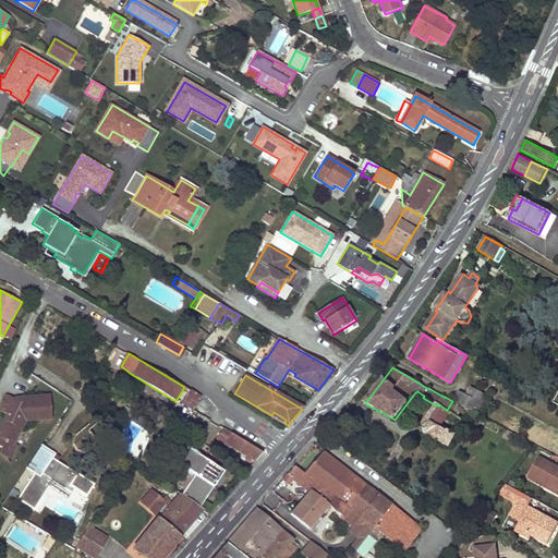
[(455,402),(476,414),(486,396),(471,388),(468,396),(460,392),(455,402)]
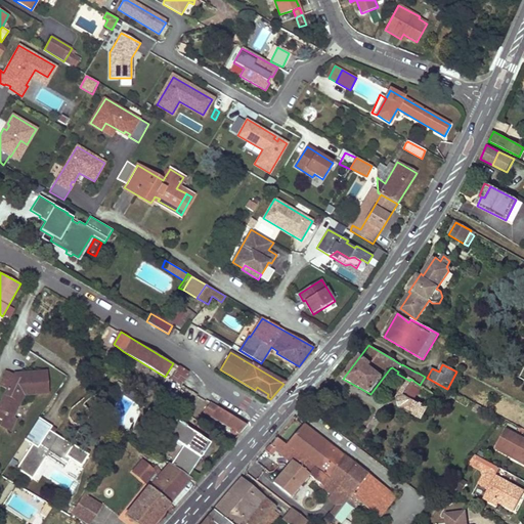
[(178,366),(171,379),(181,385),(189,373),(178,366)]
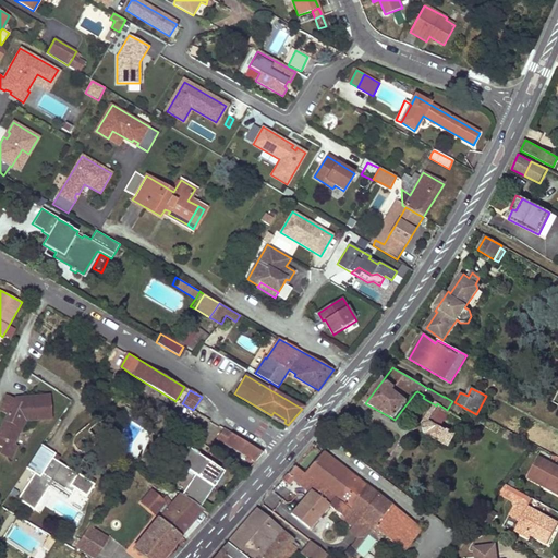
[(13,446),(14,445),(25,421),(52,419),(50,396),(23,398),(24,402),(21,402),(16,400),(8,396),(0,410),(0,411),(8,415),(0,431),(0,446),(2,448),(5,441),(13,446)]
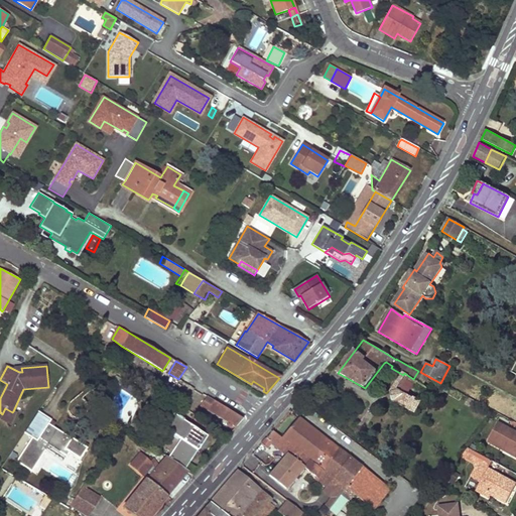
[(129,370),(122,382),(125,384),(129,377),(137,382),(140,377),(129,370)]
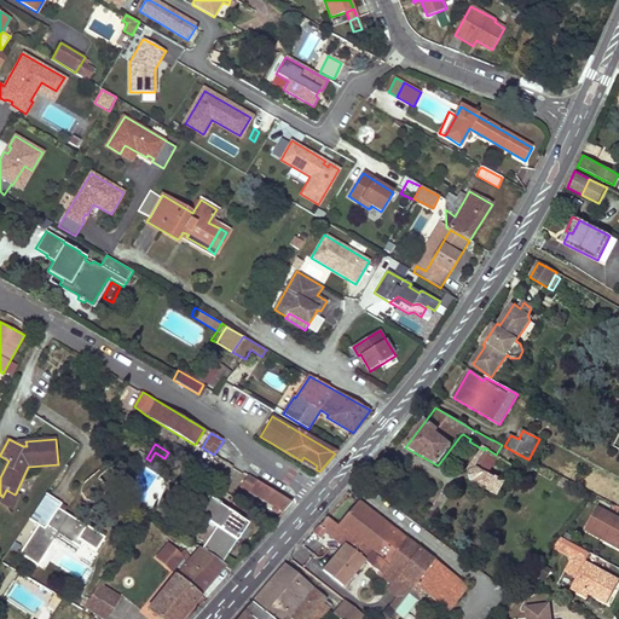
[(317,466),(304,457),(301,461),(316,469),(317,466)]
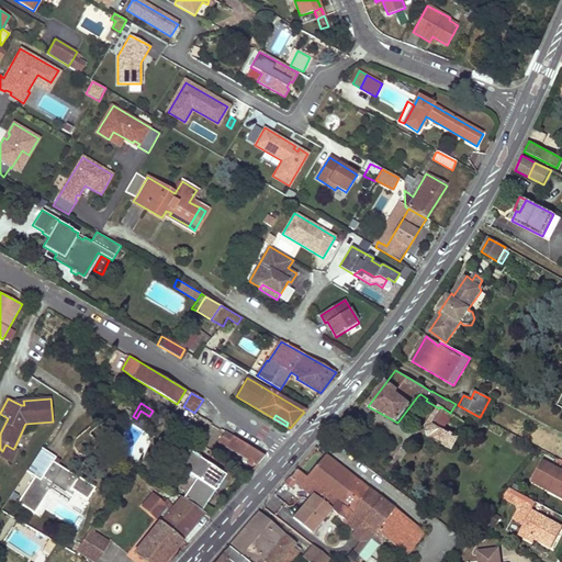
[(133,416),(130,419),(144,428),(146,425),(136,418),(133,416)]
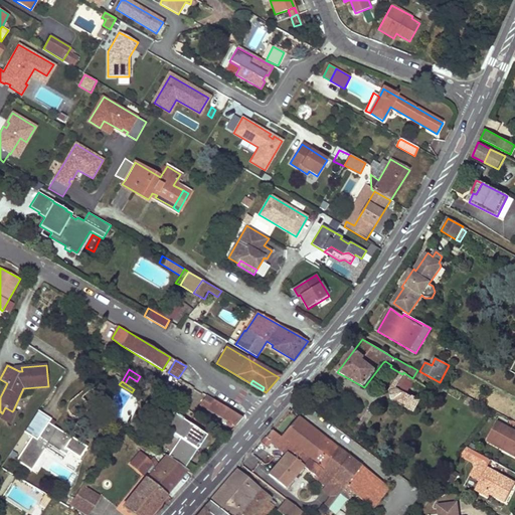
[(132,392),(119,384),(118,386),(135,397),(139,391),(134,389),(132,392)]
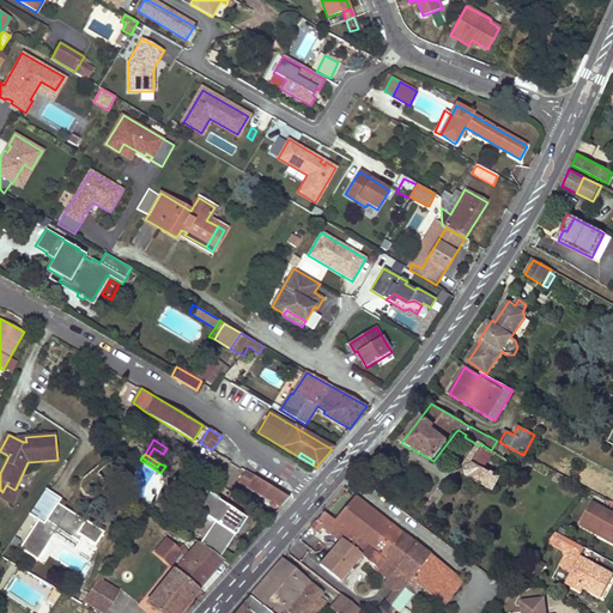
[(254,475),(246,471),(238,481),(247,487),(254,475)]
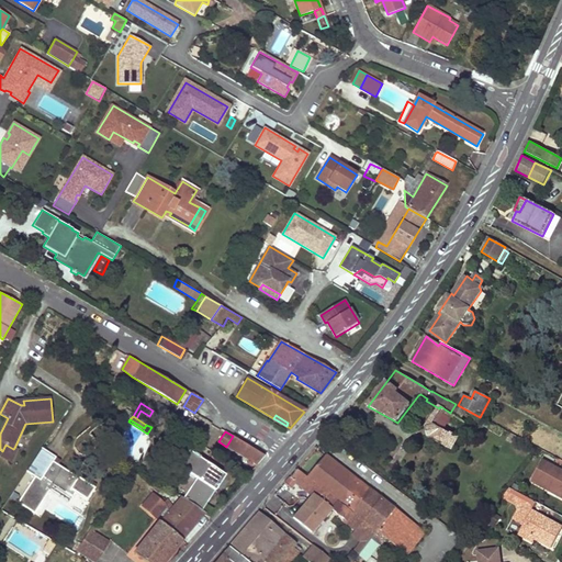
[(523,439),(510,434),(506,440),(518,447),(523,439)]
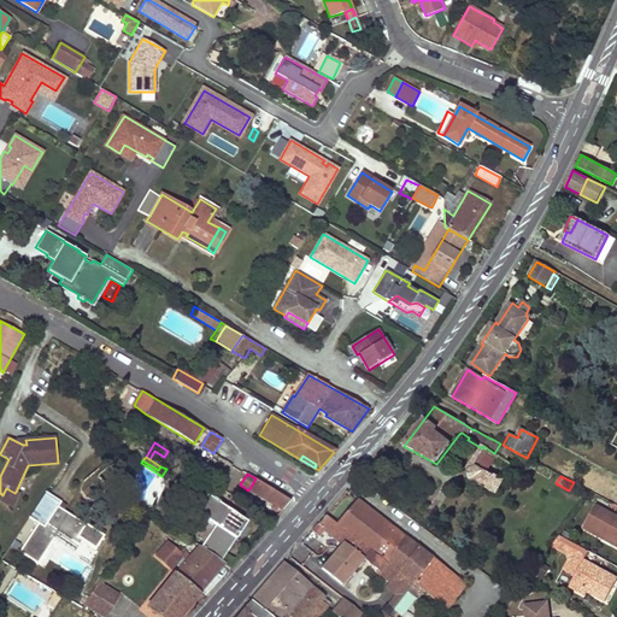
[(256,479),(248,491),(262,498),(262,497),(266,499),(265,500),(282,511),(292,500),(256,479)]
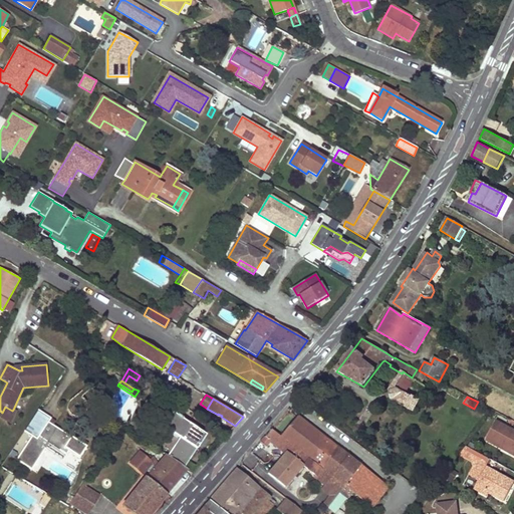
[(0,416),(0,417),(10,422),(15,411),(13,410),(12,411),(5,407),(2,413),(0,416)]
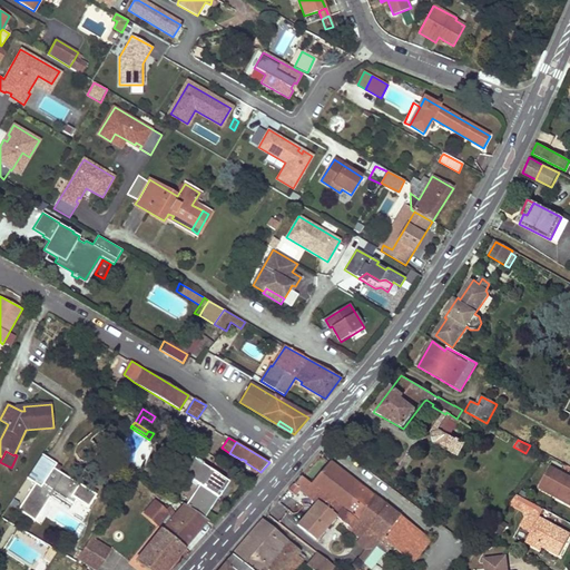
[(42,454),(27,480),(35,484),(20,508),(70,536),(79,520),(82,522),(98,497),(53,471),(58,464),(42,454)]
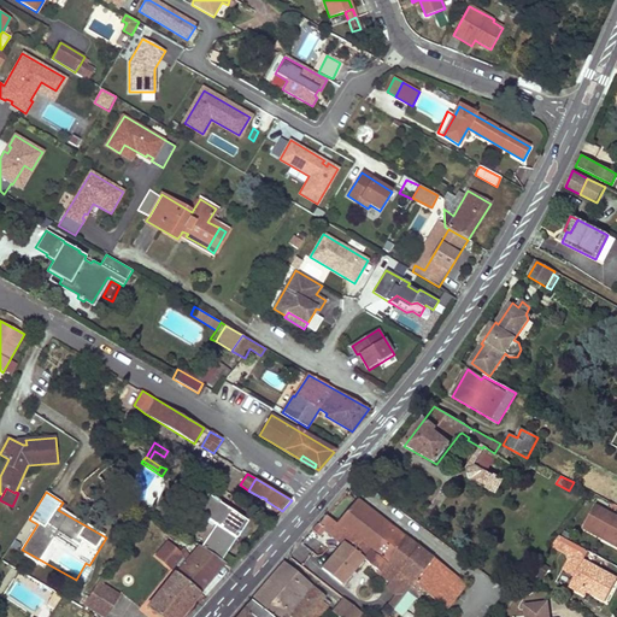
[(194,511),(203,516),(213,500),(205,494),(200,498),(195,506),(194,511)]
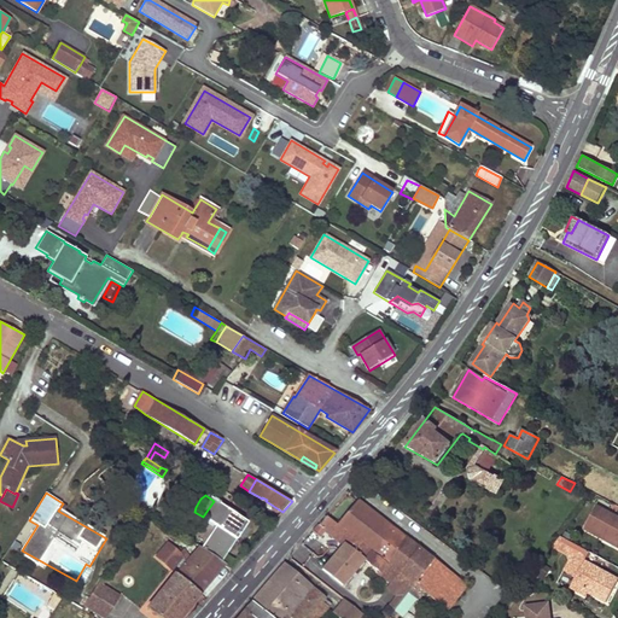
[(348,512),(337,525),(398,573),(409,582),(413,586),(413,584),(447,611),(466,587),(432,559),(357,500),(348,512)]
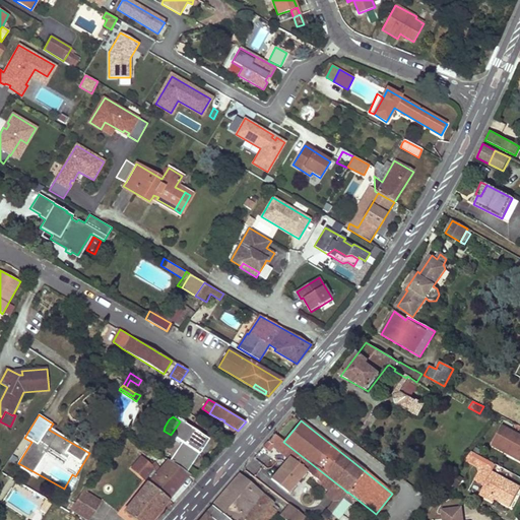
[(187,472),(208,440),(180,421),(171,435),(182,442),(170,461),(187,472)]
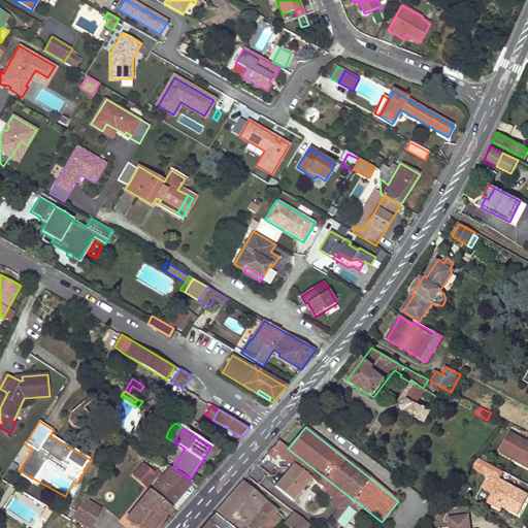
[(527,441),(509,432),(499,452),(516,461),(517,458),(527,463),(527,441)]
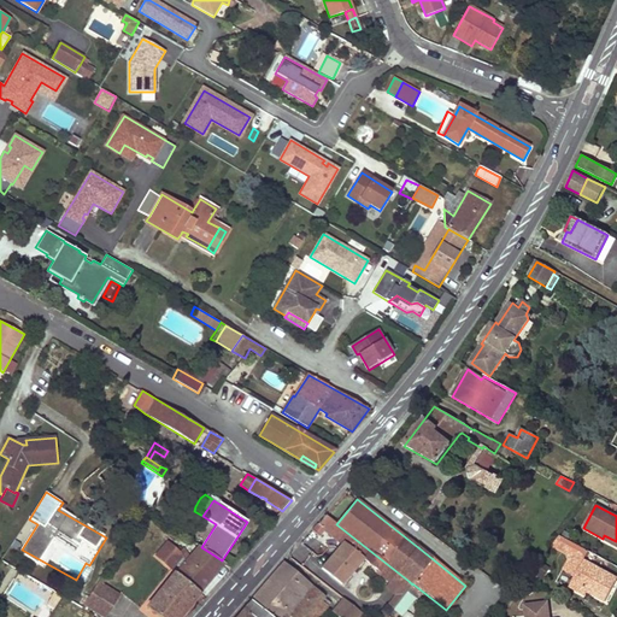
[(336,524),(325,516),(319,524),(330,534),(342,544),(336,551),(322,570),(342,586),(346,581),(354,570),(365,557),(375,564),(369,573),(375,579),(381,571),(392,580),(398,573),(336,524)]
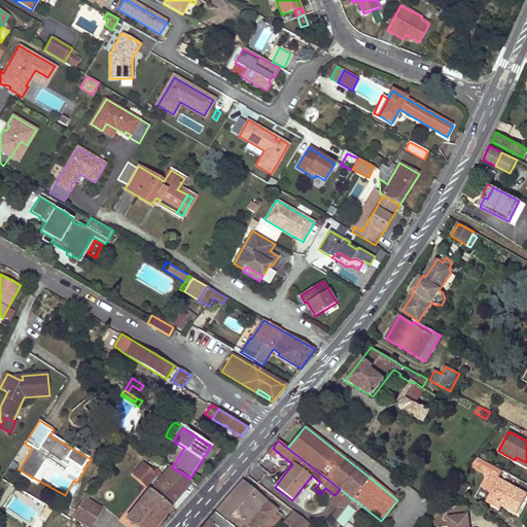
[(292,464),(282,456),(277,462),(287,470),(292,464)]
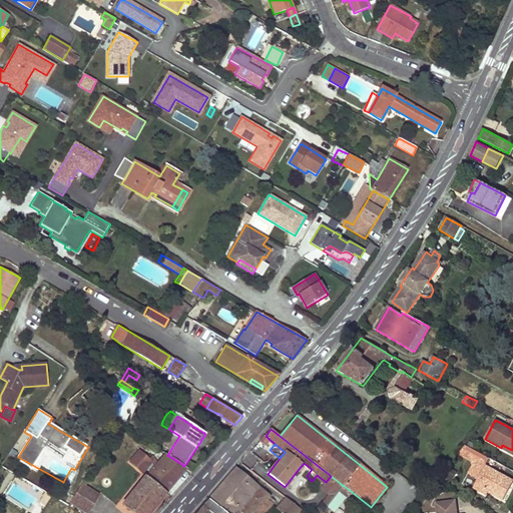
[(512,454),(512,450),(502,445),(501,448),(512,454)]
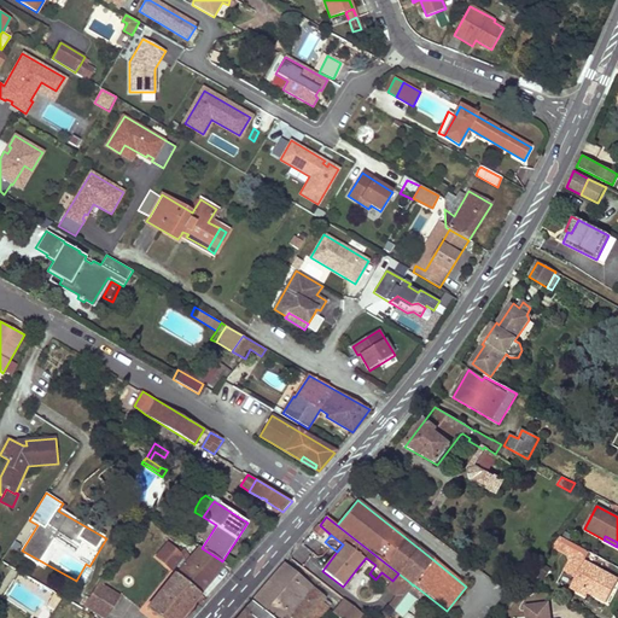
[(589,552),(561,537),(554,546),(570,554),(569,557),(570,559),(573,561),(566,573),(576,578),(570,588),(583,594),(586,590),(588,593),(606,602),(617,581),(617,579),(584,561),(589,552)]
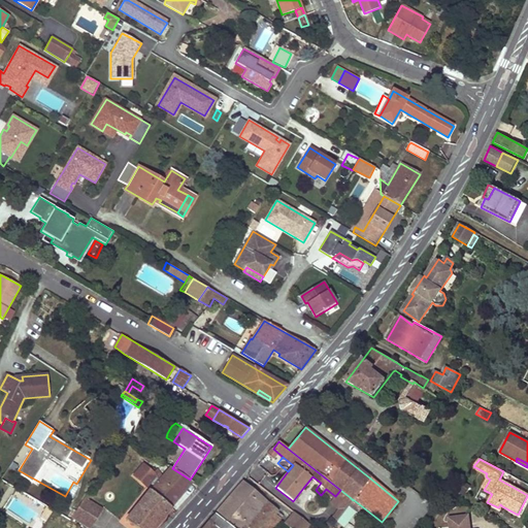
[(190,480),(172,468),(163,480),(161,479),(161,480),(154,473),(143,465),(134,475),(146,486),(150,483),(154,487),(151,491),(127,521),(135,527),(154,527),(180,495),(178,493),(190,480)]
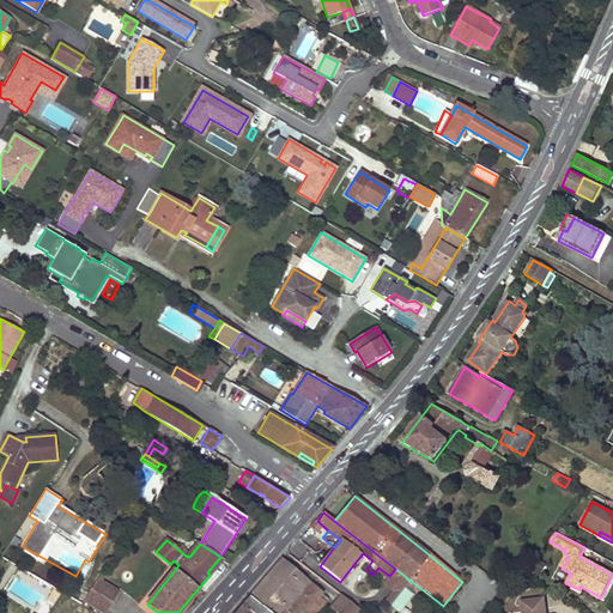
[(198,542),(187,556),(189,557),(200,544),(198,542)]
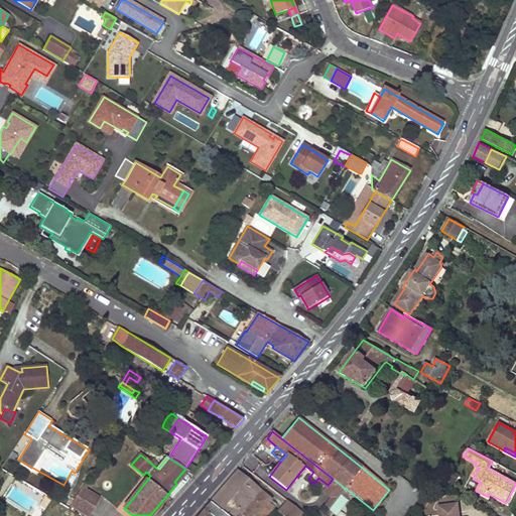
[(185,469),(174,482),(176,484),(187,471),(185,469)]
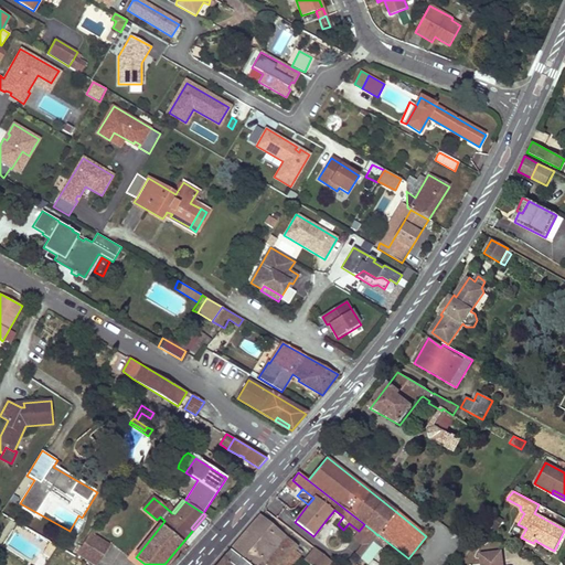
[(245,533),(230,551),(247,564),(264,564),(265,564),(291,564),(302,553),(259,516),(245,533)]
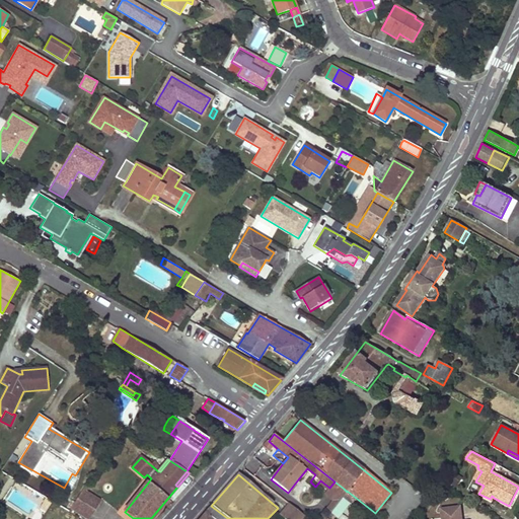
[(462,477),(458,474),(451,484),(456,487),(462,477)]
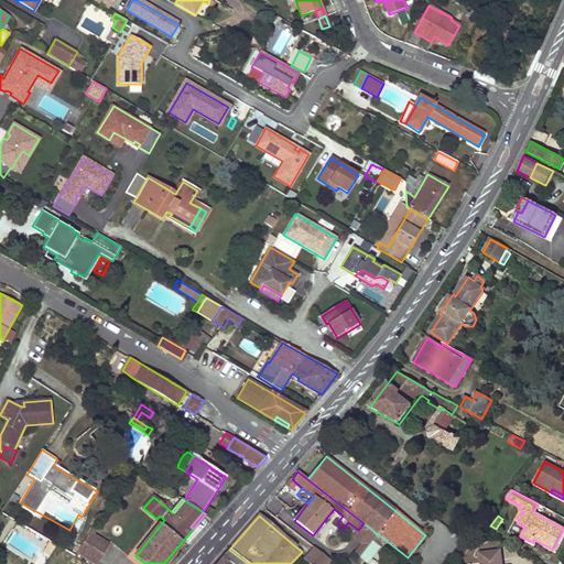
[(324,521),(316,531),(321,534),(328,524),(324,521)]
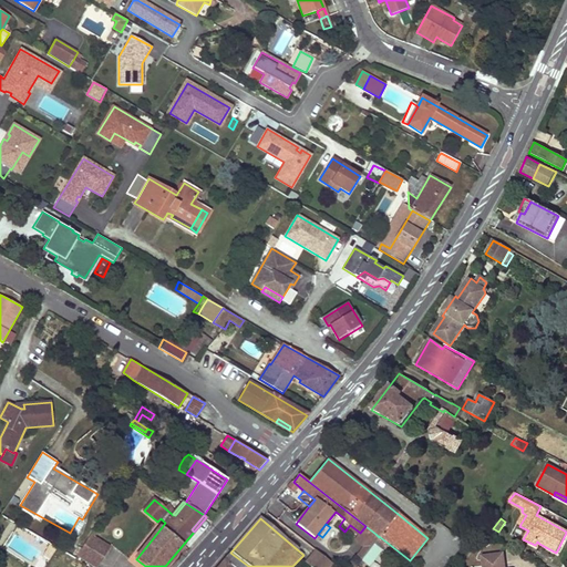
[(379,537),(375,534),(372,538),(383,546),(387,543),(379,537)]
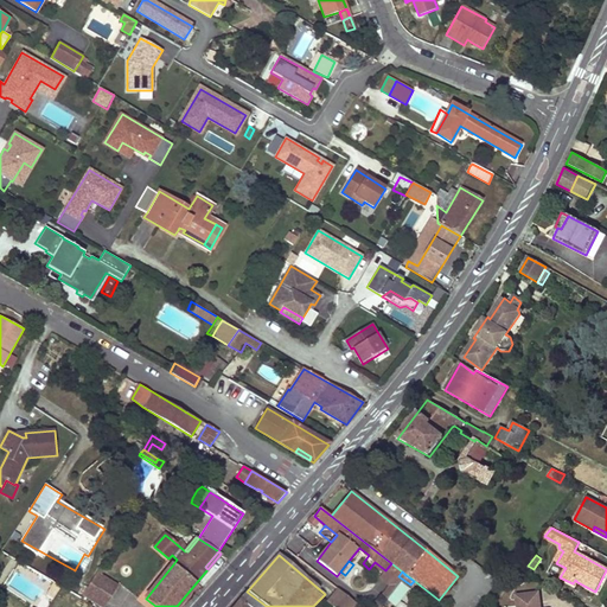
[(96,574),(83,595),(101,606),(104,606),(117,587),(96,574)]
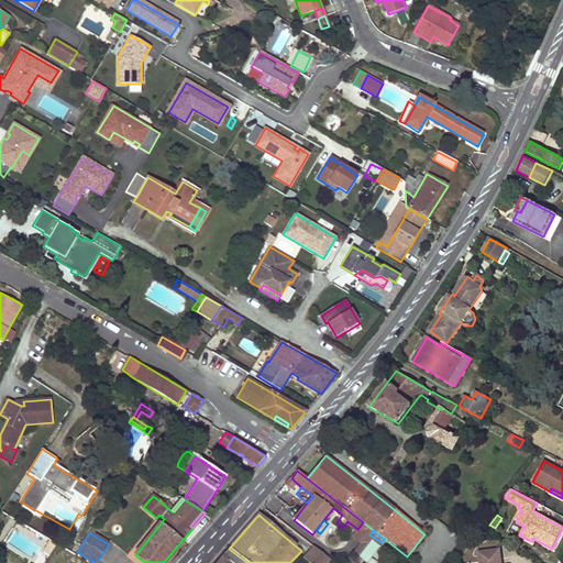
[(308,562),(327,562),(330,560),(329,559),(318,550),(313,547),(304,559),(308,562)]
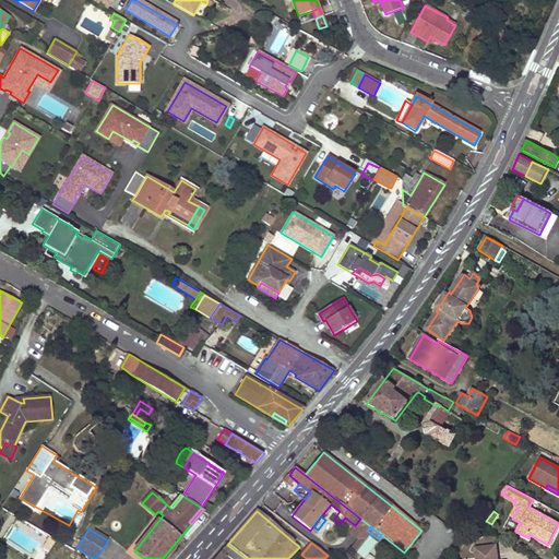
[(227,558),(245,558),(227,545),(224,549),(221,552),(227,558)]
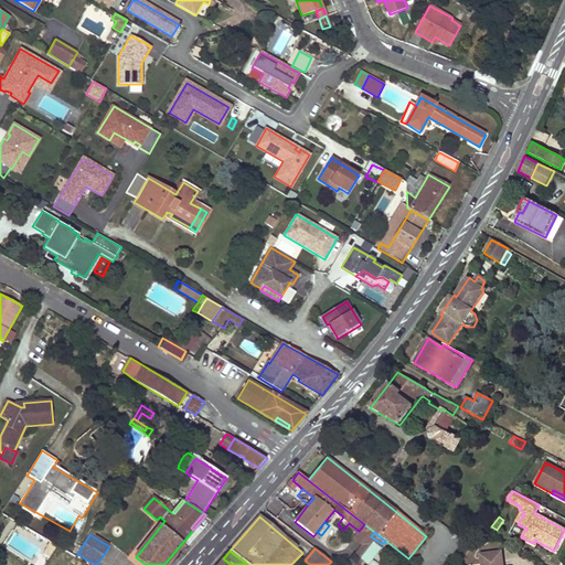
[(502,564),(502,553),(480,555),(481,564),(502,564)]
